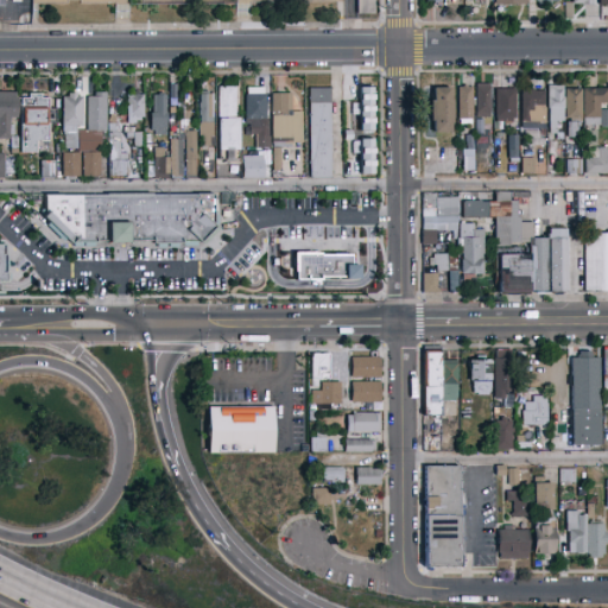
[(371,0),(354,0),(354,13),(372,13),(371,0)]
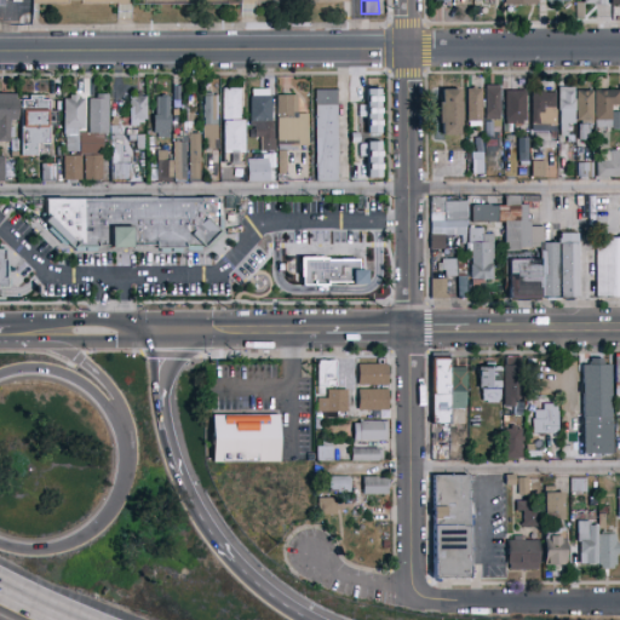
[(349,79),(385,79),(385,127),(349,128),(349,79)]
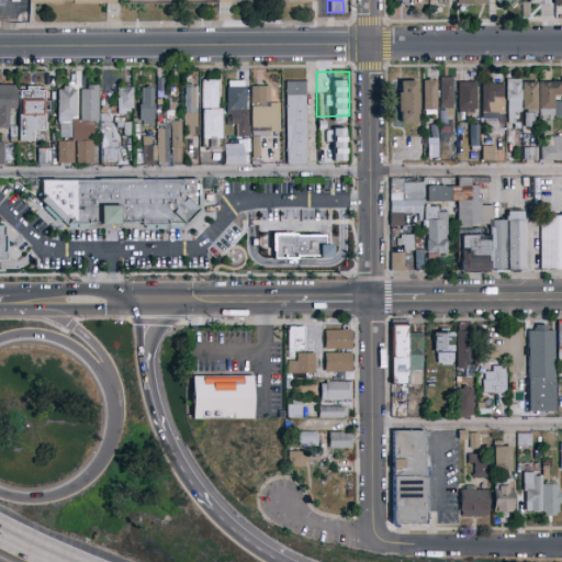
[(453,109),(440,109),(440,78),(453,78),(453,109)]
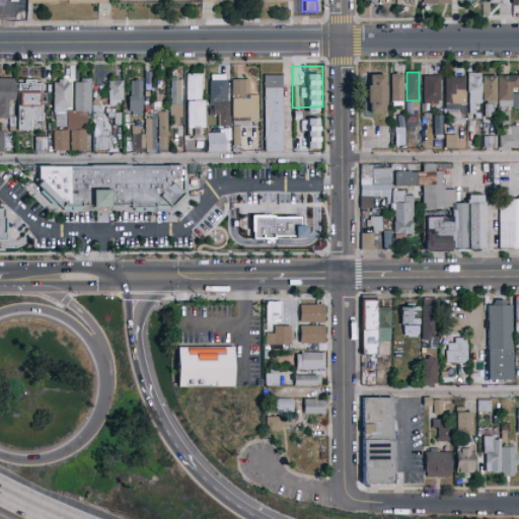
[(518,89),(511,89),(512,107),(499,107),(498,76),(518,76),(518,72),(518,89)]
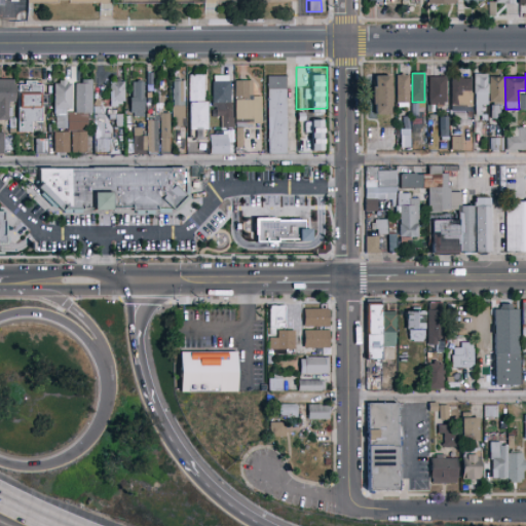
[(408,103),(408,108),(398,108),(398,103),(396,103),(396,75),(401,75),(401,74),(405,74),(405,75),(409,75),(409,85),(411,85),(411,91),(410,91),(410,103),(408,103)]
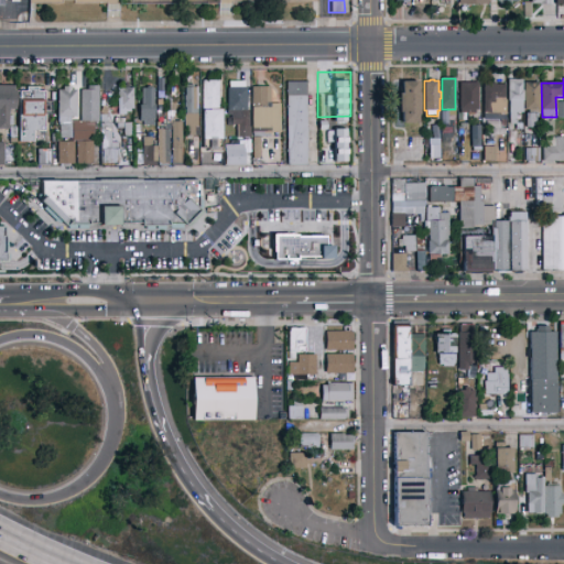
[(508,79),(523,79),(522,90),(523,90),(523,101),(523,120),(517,120),(517,125),(513,125),(513,129),(510,129),(510,125),(509,125),(509,101),(508,101),(508,79)]
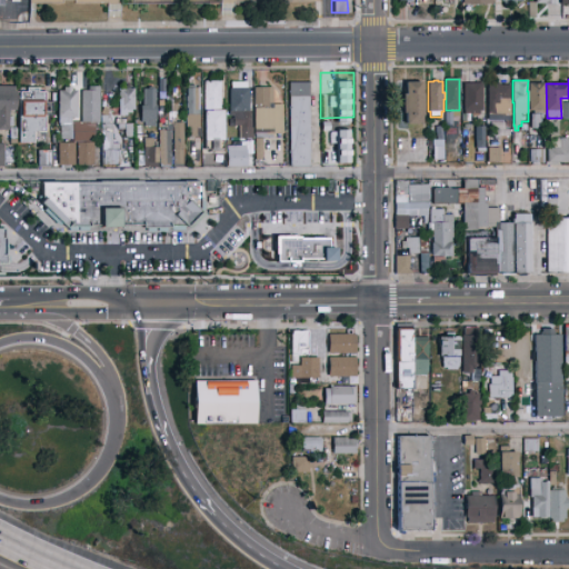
[(205,81),(221,81),(221,111),(225,111),(225,141),(218,141),(218,150),(211,150),(211,141),(205,141),(205,81)]
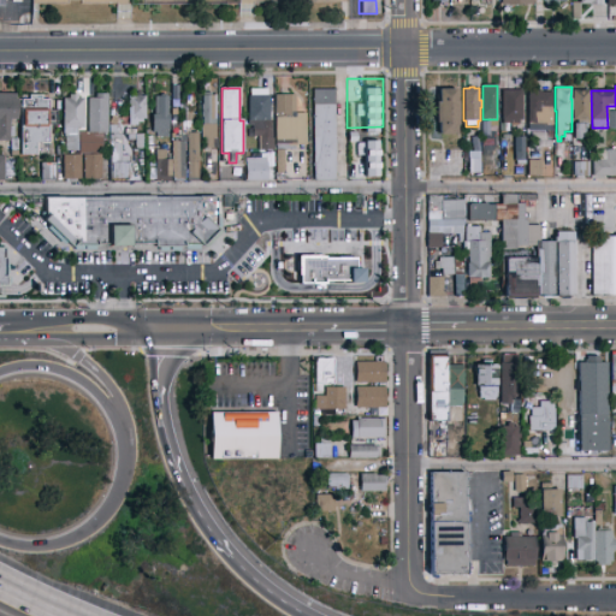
[(274,150),(259,150),(259,137),(253,137),(253,125),(249,125),(249,122),(248,122),(248,95),(250,95),(250,89),(268,89),(268,95),(270,95),(270,119),(272,119),(272,128),(274,128),(274,150)]
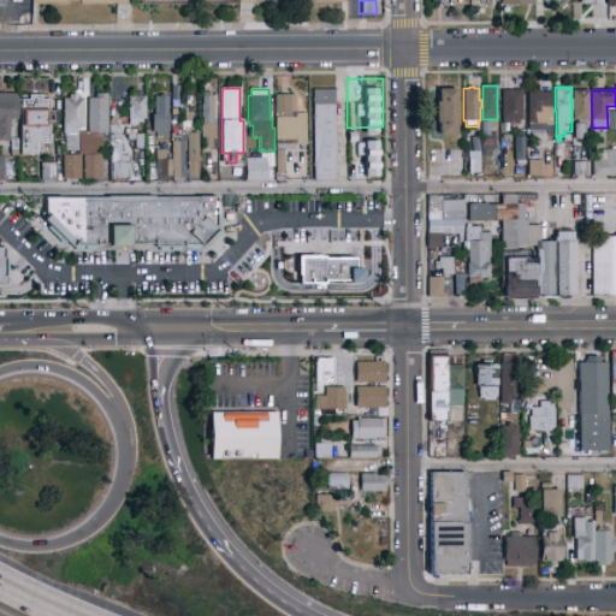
[(337,182),(314,182),(313,89),(336,89),(337,182)]
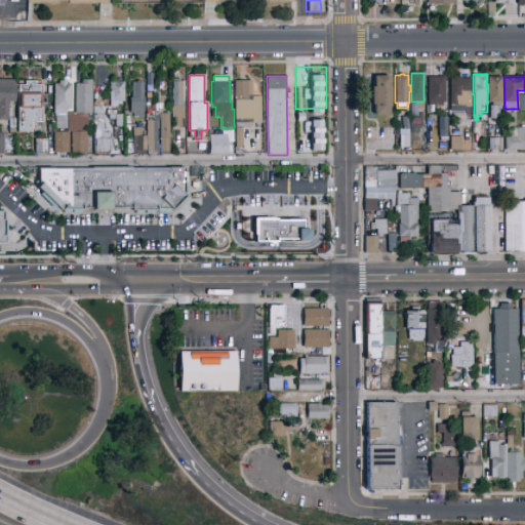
[(391,114),(374,114),(374,106),(371,106),(371,87),(374,87),(374,76),(390,76),(390,86),(392,86),(392,103),(391,103),(391,114)]
